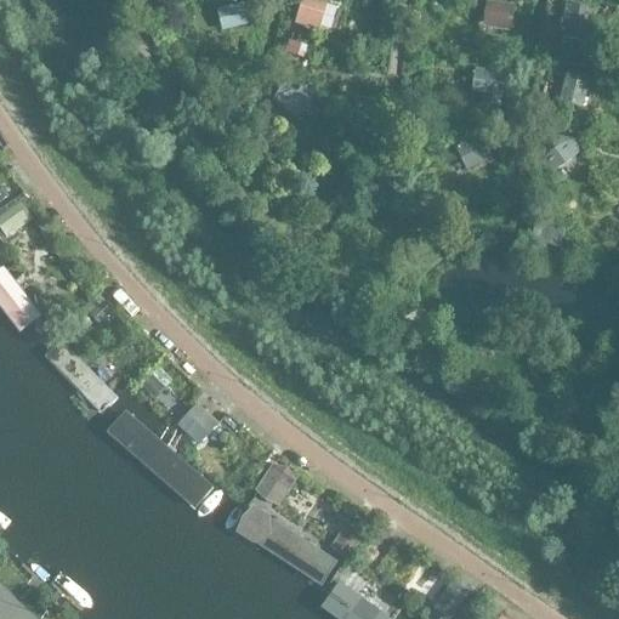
[(234,32),(237,0),(210,0),(208,29),(234,32)]
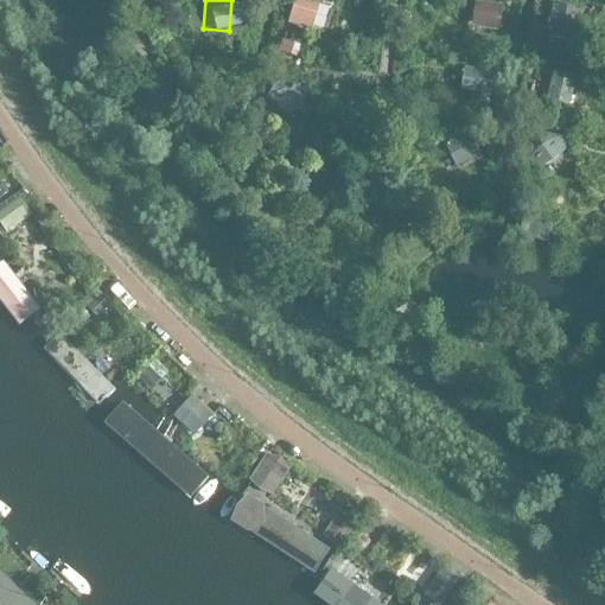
[(320,4),(309,0),(285,0),(279,21),(311,32),(320,4)]
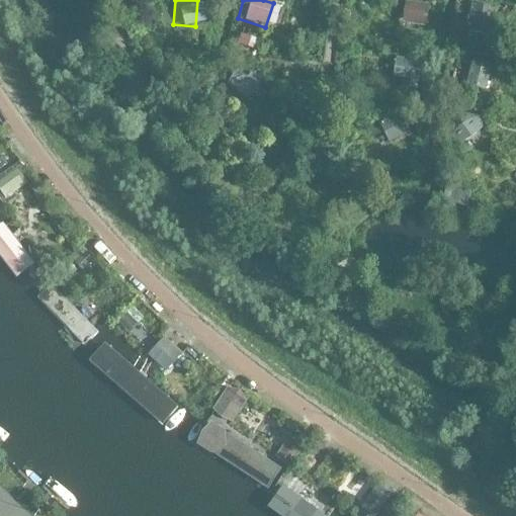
[(384,0),(382,16),(416,21),(419,0),(384,0)]
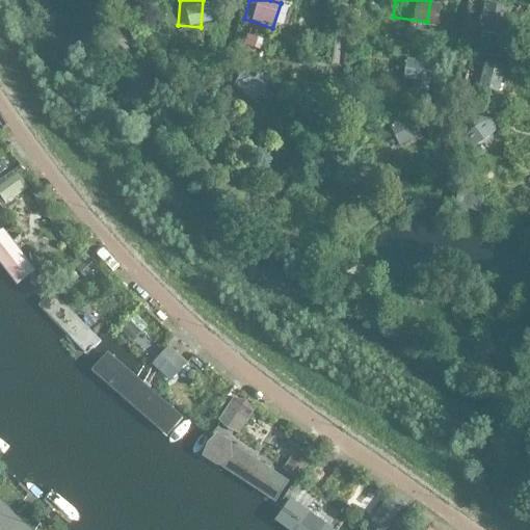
[(477,40),(497,42),(500,2),(480,0),(477,40)]
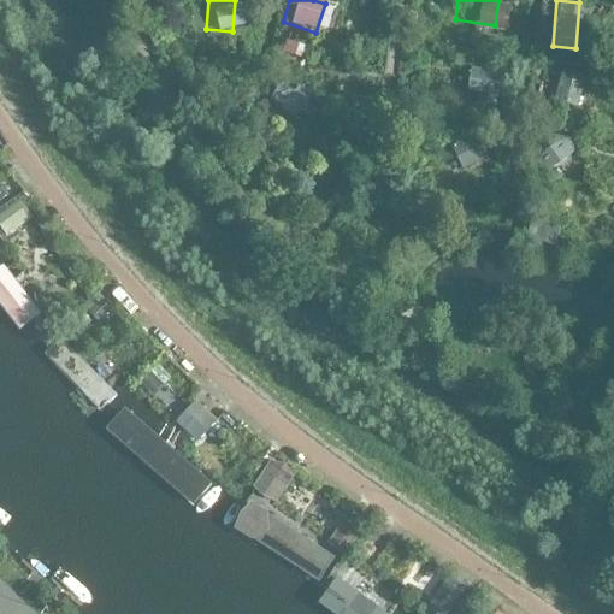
[(502,71),(471,66),(467,98),(497,102),(502,71)]
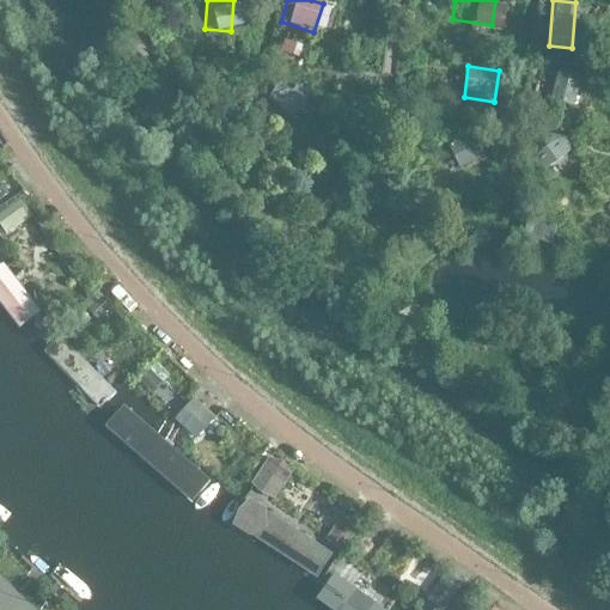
[(579,73),(551,73),(551,104),(579,104),(579,73)]
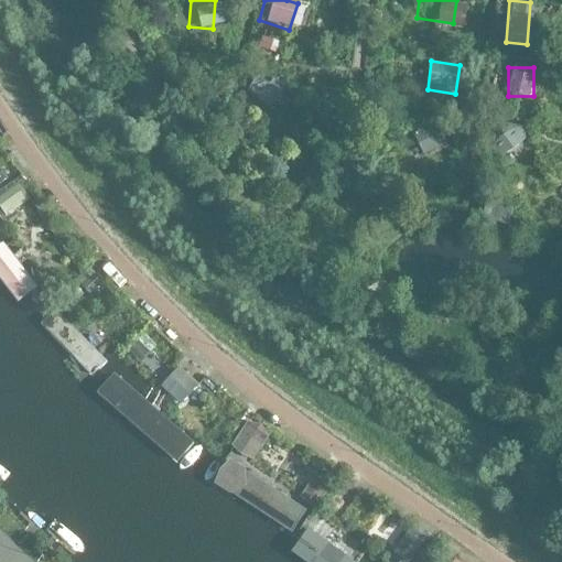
[(256,75),(246,90),(267,104),(279,100),(289,86),(274,76),(269,84),(256,75)]
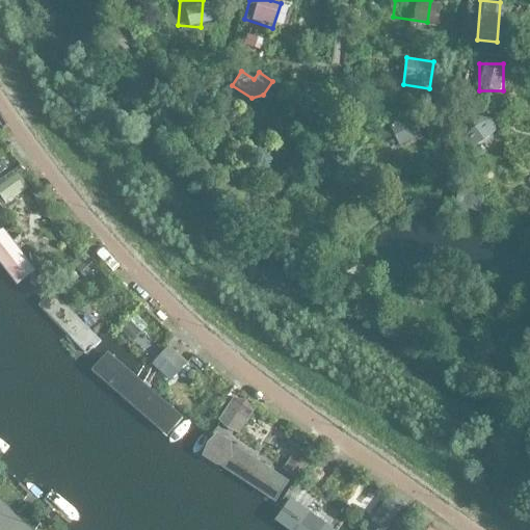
[(387,144),(408,120),(390,104),(369,129),(387,144)]
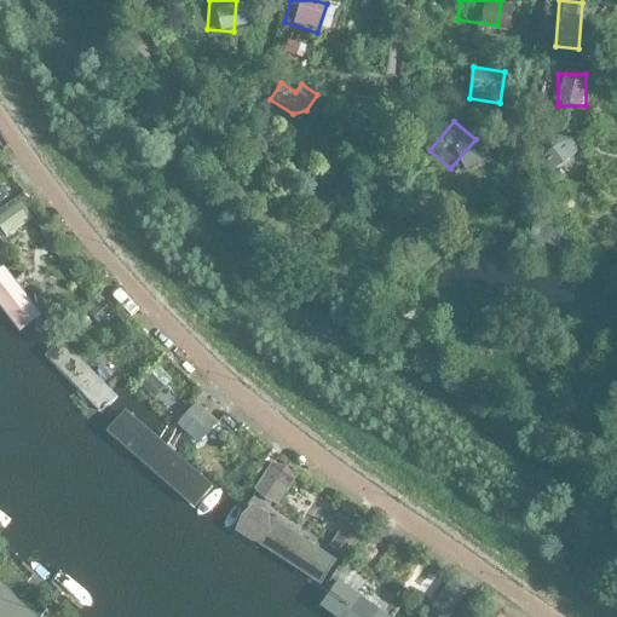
[(566,134),(531,132),(530,163),(565,165),(566,134)]
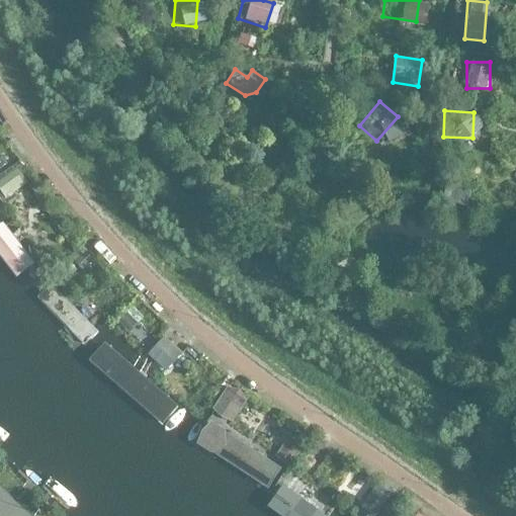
[(1,225),(0,226),(0,257),(15,276),(31,263),(1,225)]
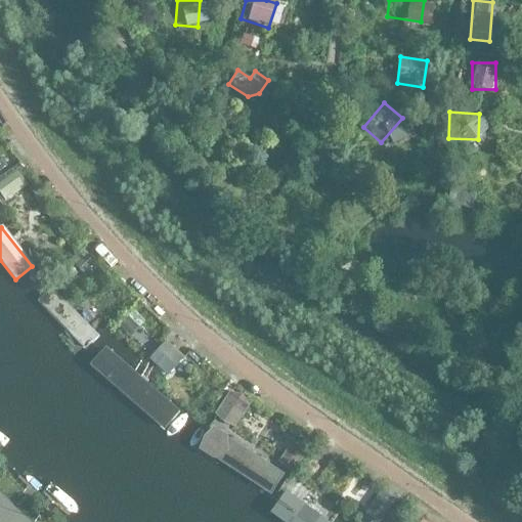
[(101,333),(54,288),(43,300),(90,344),(101,333)]
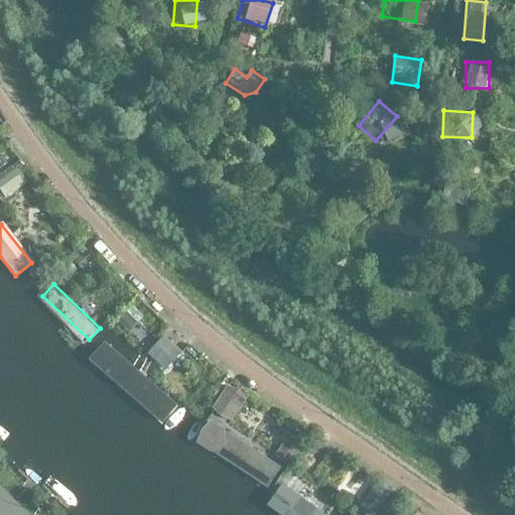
[(161,367),(176,350),(166,340),(150,356),(161,367)]
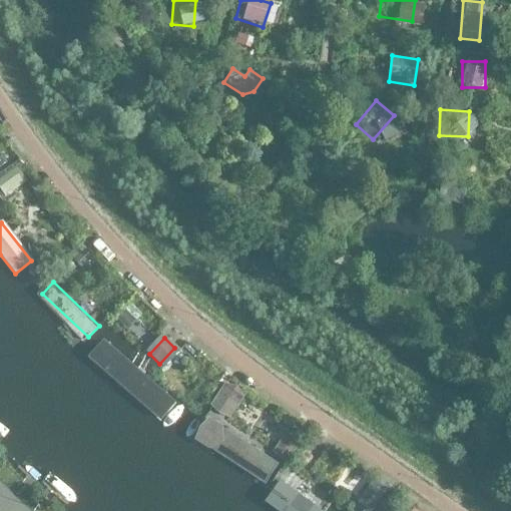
[(192,420),(192,417),(192,416),(191,414),(191,413),(190,412),(189,410),(187,409),(153,380),(124,356),(110,345),(108,344),(107,343),(105,343),(103,343),(102,344),(100,345),(98,348),(97,349),(97,351),(97,353),(98,356),(103,362),(123,379),(176,423),(178,424),(179,425),(181,426),(184,426),(187,425),(190,424),(191,423),(192,420)]
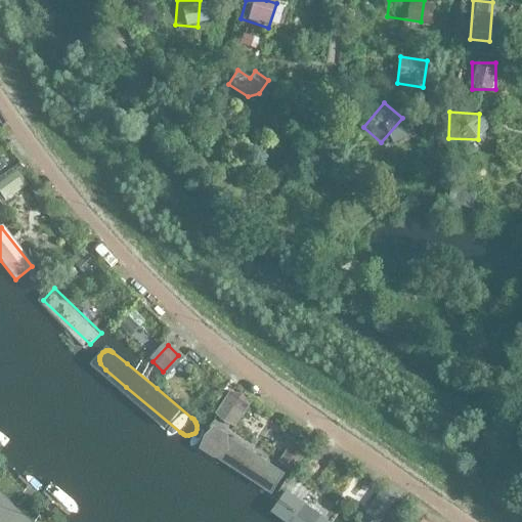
[(217,417),(240,424),(250,395),(227,387),(217,417)]
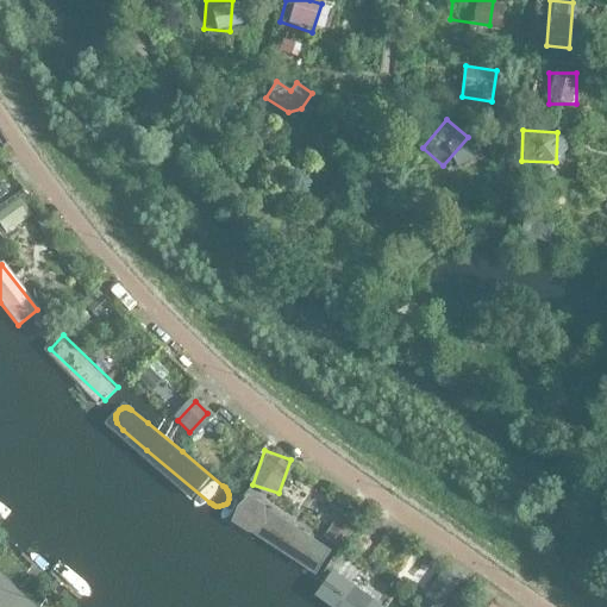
[(262,508),(245,498),(230,521),(245,531),(249,527),(314,570),(325,555),(260,511),(262,508)]
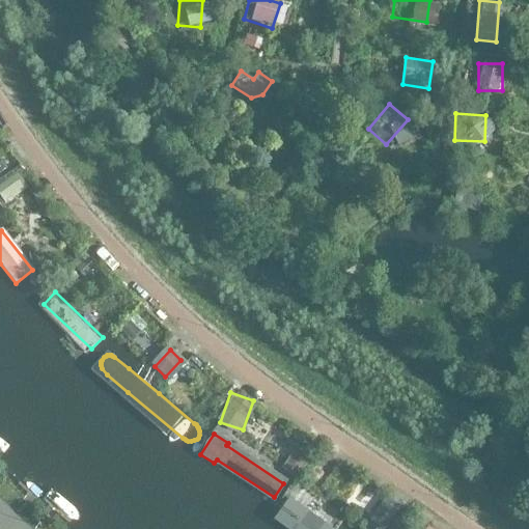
[(390,493),(368,523),(378,528),(386,528),(405,503),(390,493)]
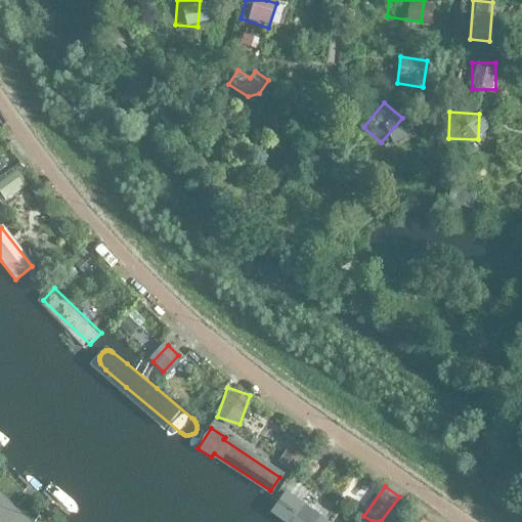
[(322,521),(284,492),(270,510),(287,521),(322,521)]
